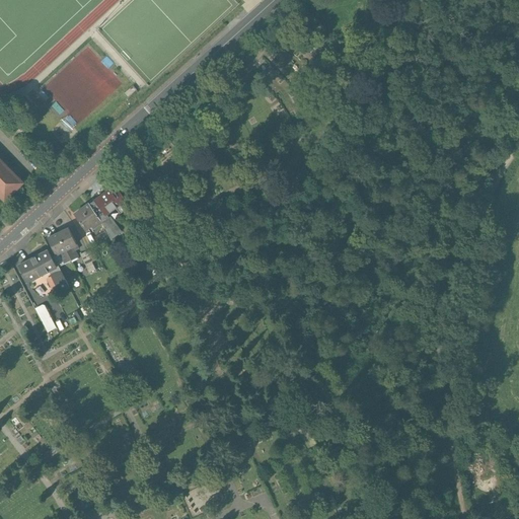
[(133,86),(124,94),(128,98),(136,90),(133,86)]
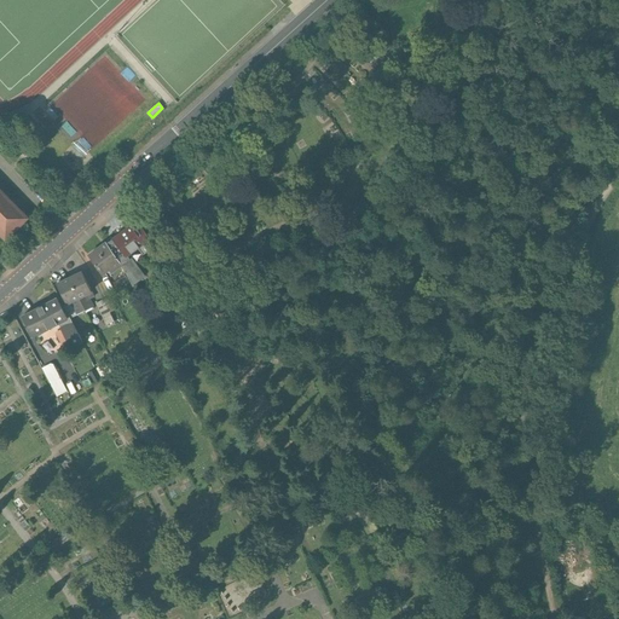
[(58,119),(50,109),(45,113),(55,122),(58,119)]
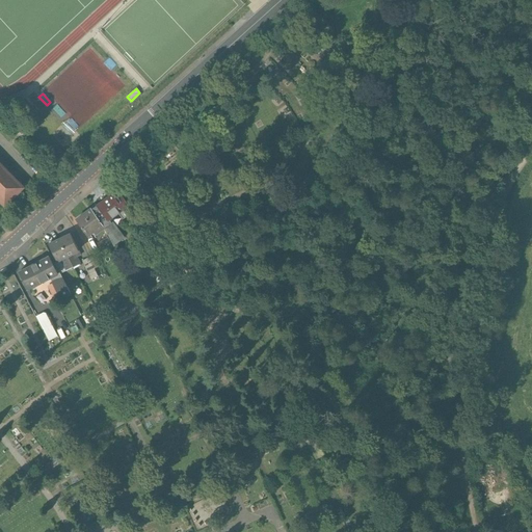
[(26,100),(16,107),(24,117),(33,109),(26,100)]
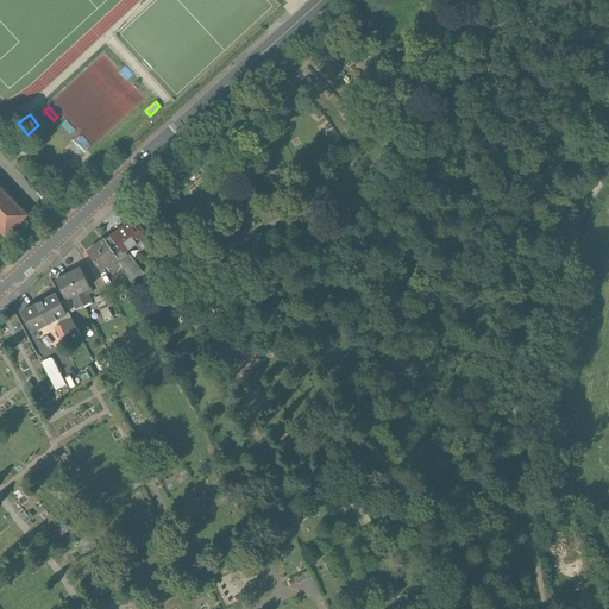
[(38,125),(27,135),(31,139),(42,130),(44,127),(41,124),(38,125)]
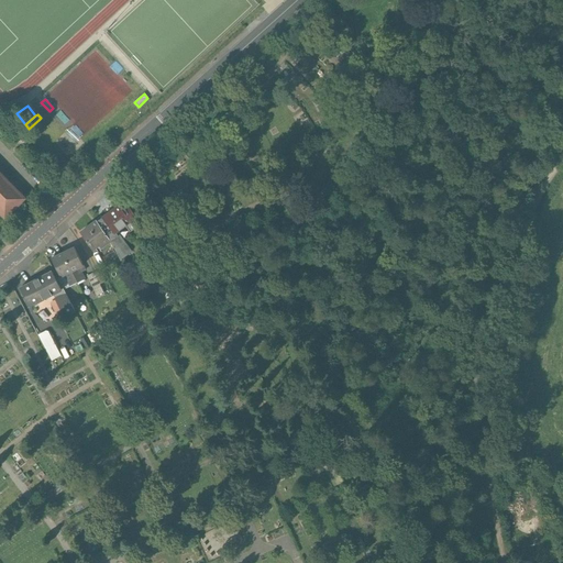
[(39,120),(29,129),(31,132),(42,123),(39,120)]
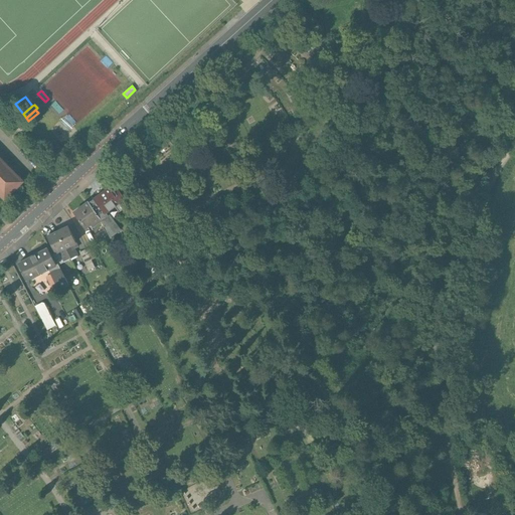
[(60,122),(52,132),(64,142),(72,132),(60,122)]
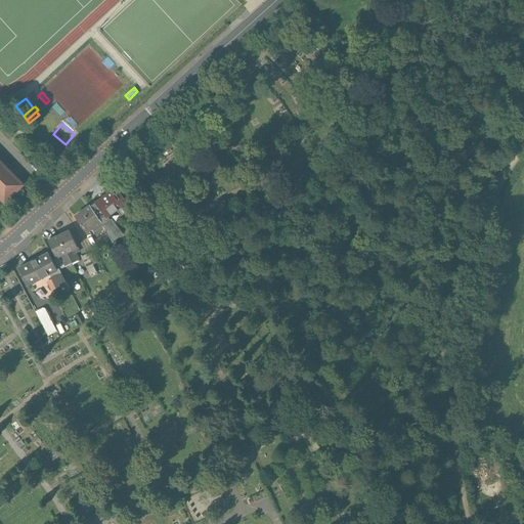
[(0,201),(3,204),(22,185),(0,164),(0,201)]
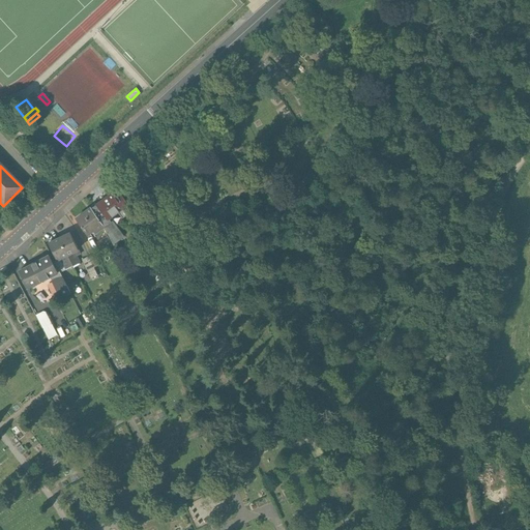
[(116,188),(95,204),(96,205),(105,216),(100,221),(102,226),(106,232),(111,229),(112,230),(114,229),(108,219),(118,212),(122,217),(133,210),(116,188)]
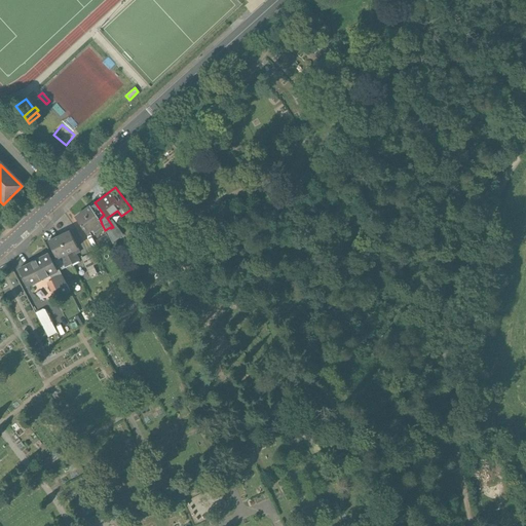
[(104,215),(96,203),(90,208),(100,219),(104,215)]
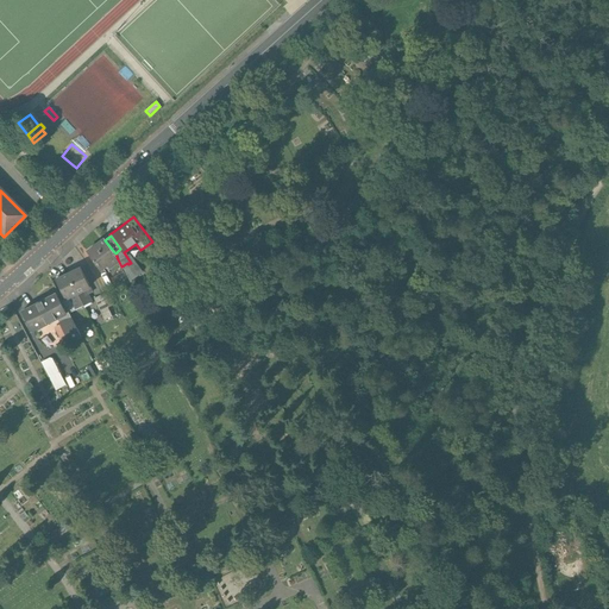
[(104,239),(87,252),(100,270),(102,269),(104,270),(118,259),(115,253),(105,240),(104,239)]
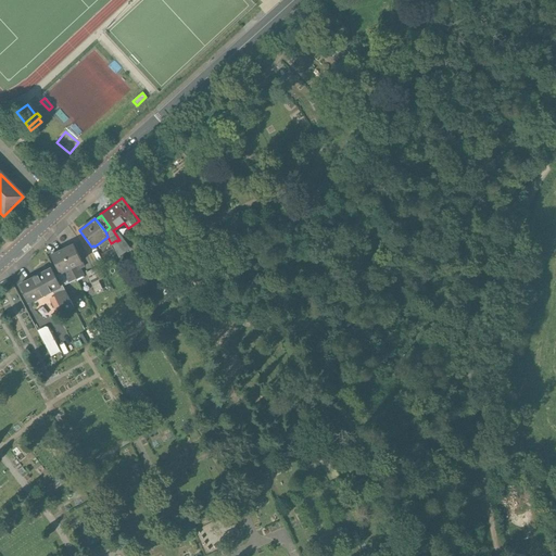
[(116,240),(111,243),(117,255),(121,254),(119,251),(122,250),(117,241),(116,240)]
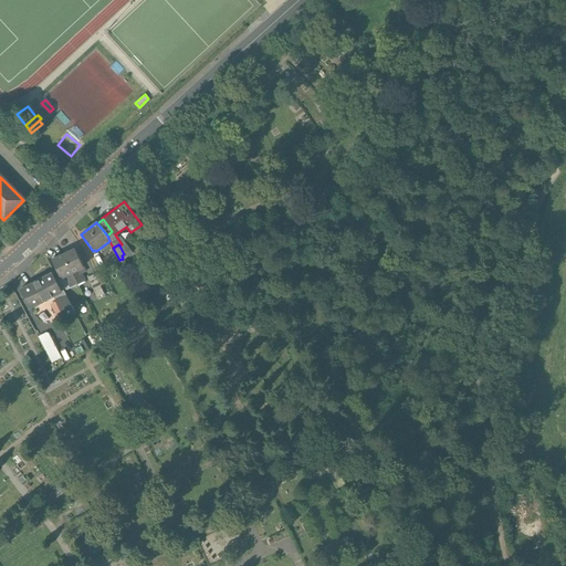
[(84,266),(74,248),(63,254),(74,276),(80,274),(76,270),(84,266)]
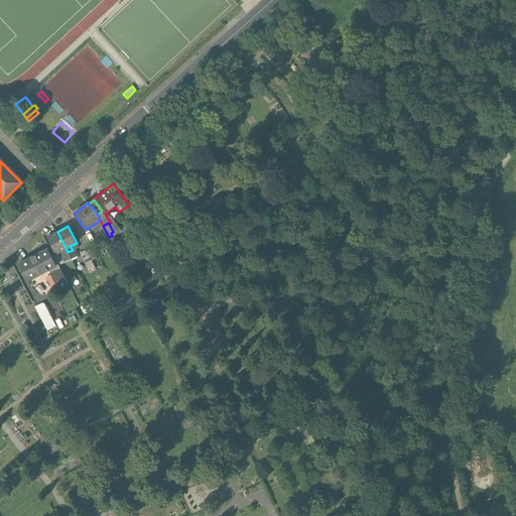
[(104,230),(95,236),(98,241),(107,235),(104,230)]
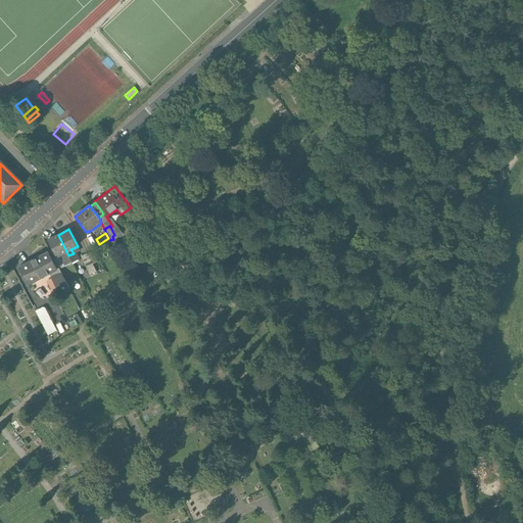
[(58,235),(48,240),(56,256),(62,253),(64,257),(68,255),(58,235)]
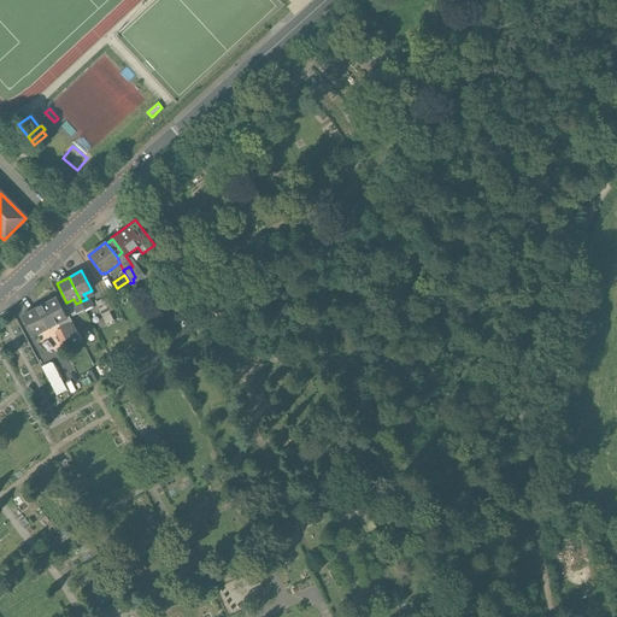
[(110,295),(103,299),(110,311),(116,309),(110,295)]
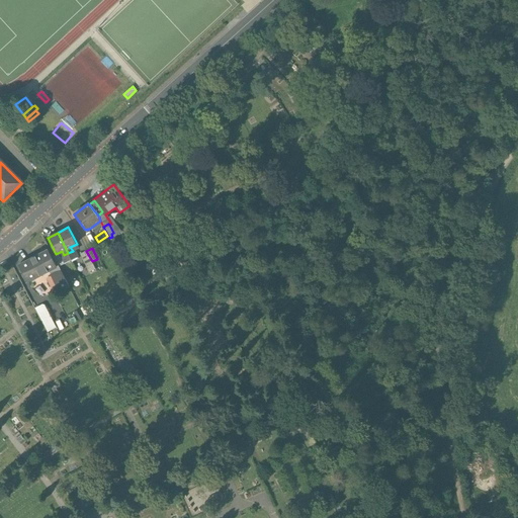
[(73,251),(68,253),(72,260),(80,256),(79,254),(80,253),(77,249),(73,251)]
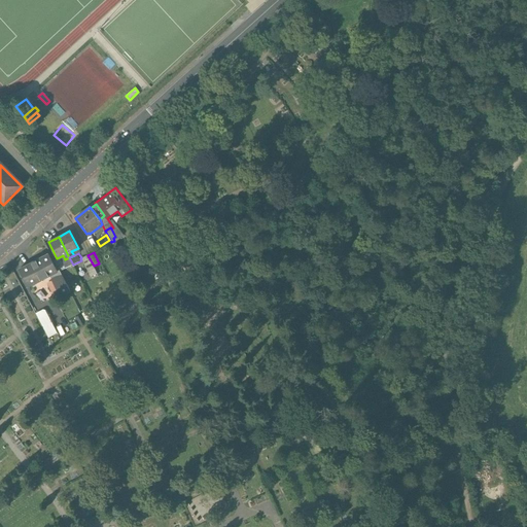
[(48,254),(20,269),(29,286),(56,273),(58,271),(48,254)]
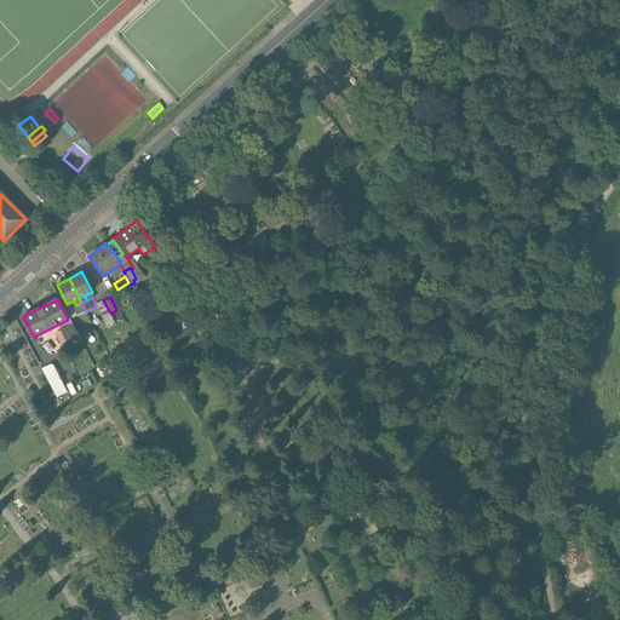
[(103,300),(96,304),(107,326),(114,322),(110,313),(103,300)]
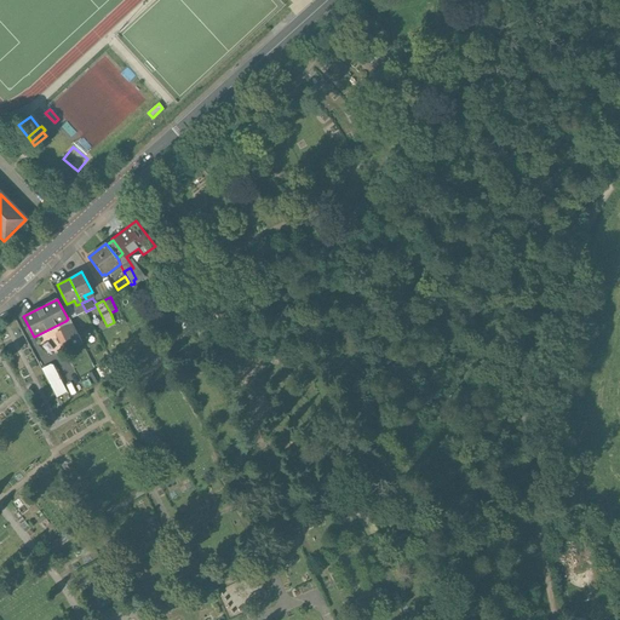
[(76,305),(75,306),(80,316),(81,315),(81,314),(86,311),(81,303),(76,305)]
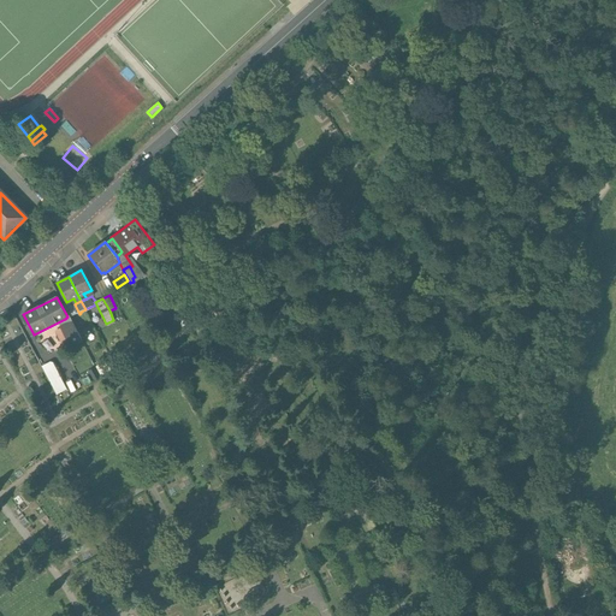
[(71,321),(69,317),(67,317),(65,319),(67,324),(61,326),(72,345),(82,341),(71,321)]
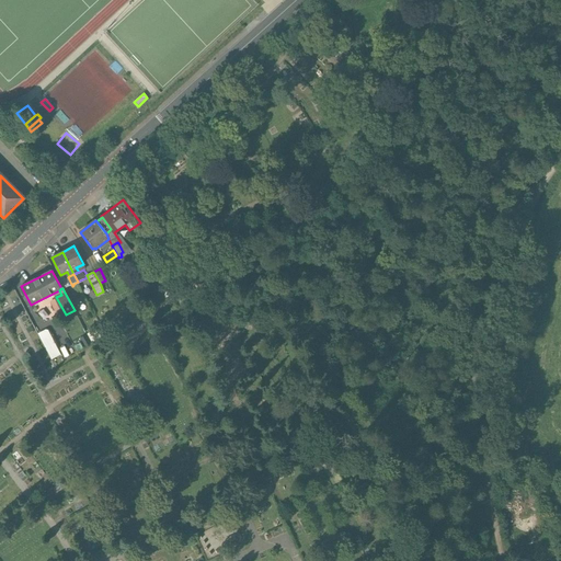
[(46,330),(37,334),(45,347),(55,342),(49,331),(48,331),(46,330)]
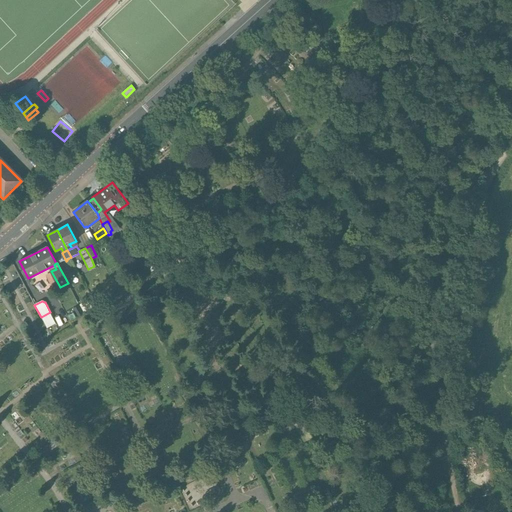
[(195,479),(181,492),(195,506),(208,494),(195,479)]
